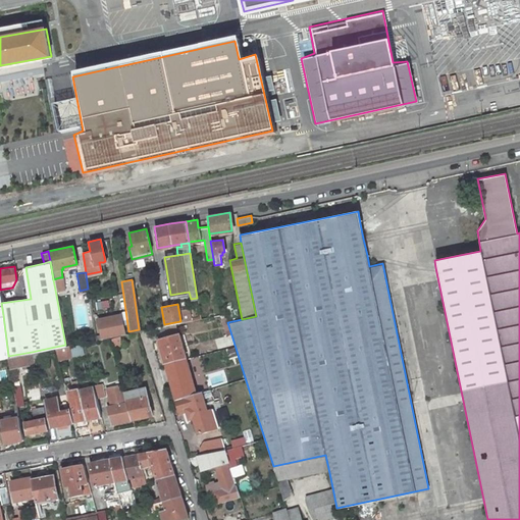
[(124,332),(120,313),(97,318),(100,333),(101,338),(124,332)]
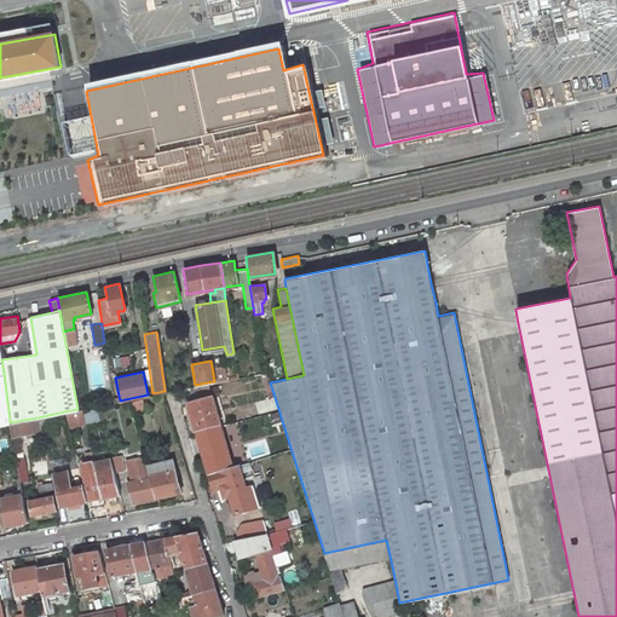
[(0,425),(7,424),(10,422),(4,374),(0,374),(0,425)]
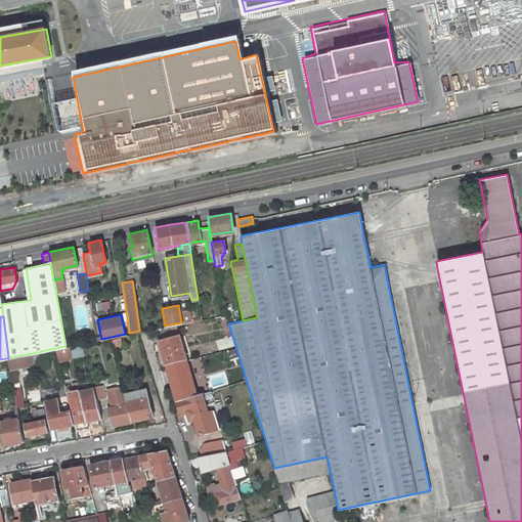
[(228,323),(226,317),(221,318),(230,347),(235,346),(228,323)]
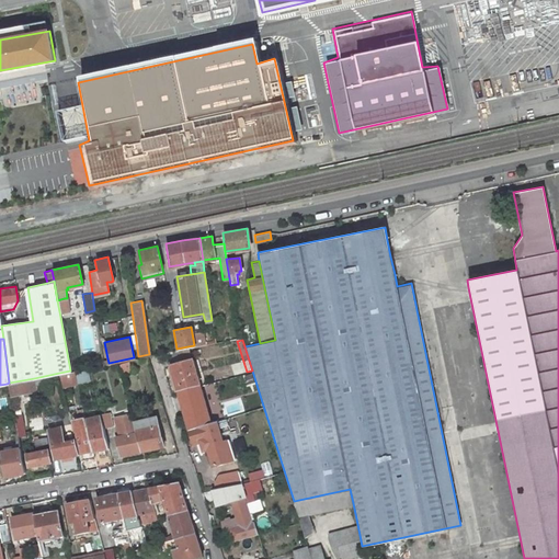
[(168,365),(170,365),(190,360),(187,353),(190,353),(187,346),(177,349),(164,352),(168,365)]
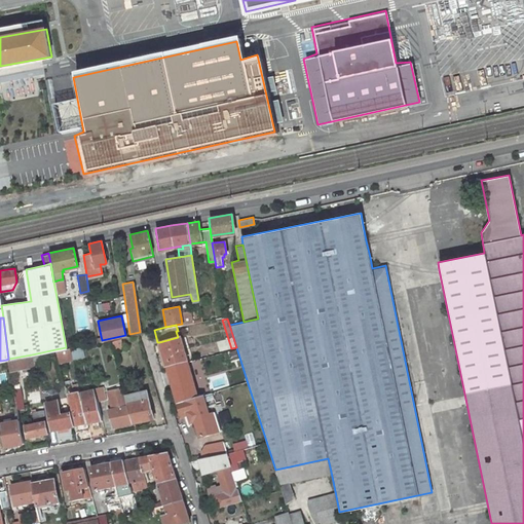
[(187,360),(180,336),(178,337),(159,342),(165,366),(187,360)]
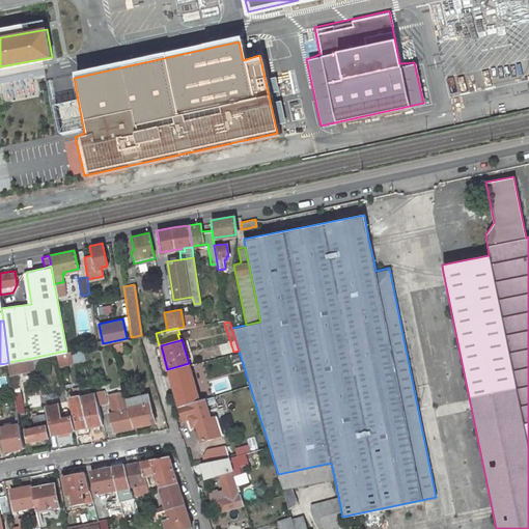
[(120,341),(113,343),(115,352),(122,350),(120,341)]
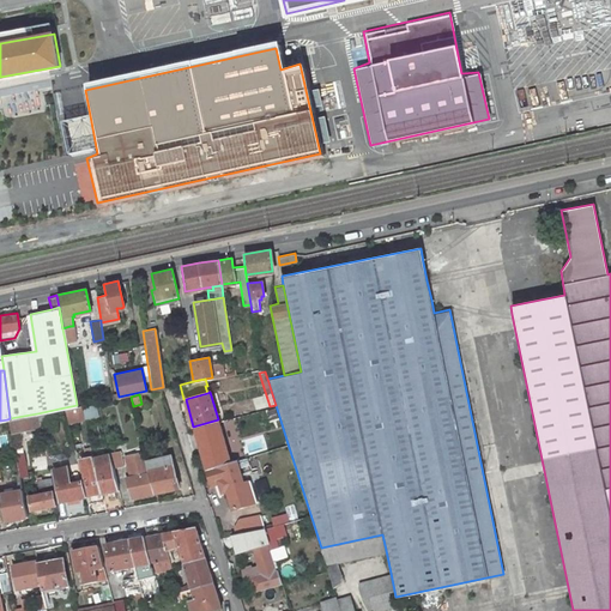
[(83,417),(97,413),(95,401),(80,405),(83,417)]
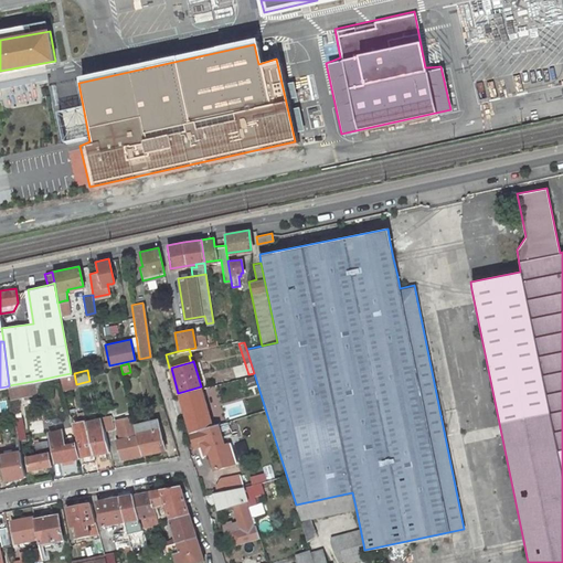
[(74,373),(71,373),(60,375),(62,388),(76,384),(74,373)]
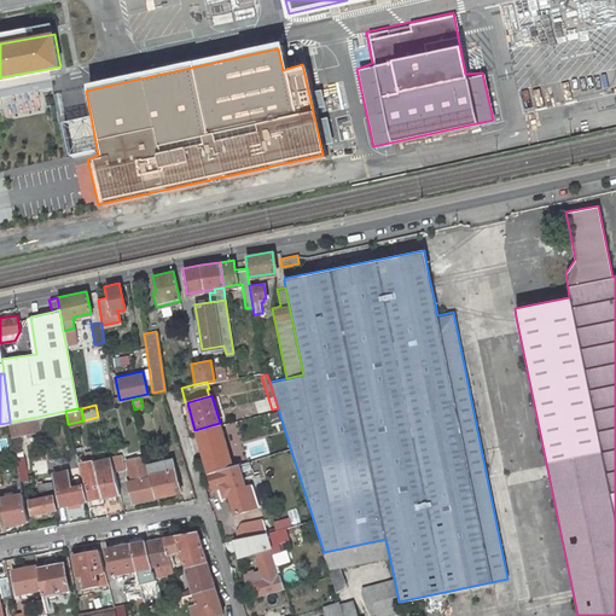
[(10,422),(7,423),(10,435),(40,429),(38,417),(10,422)]
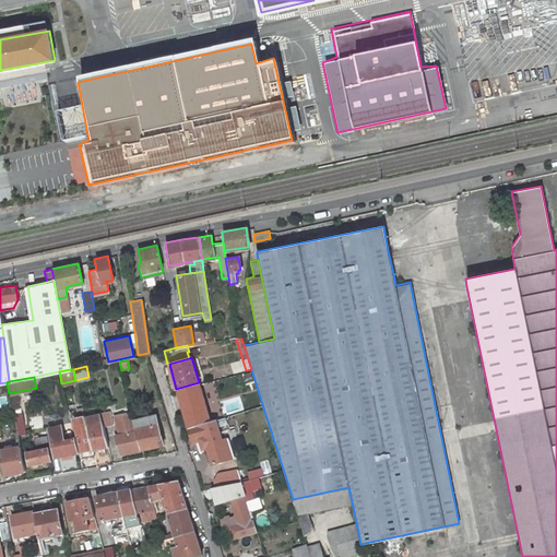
[(208,416),(200,388),(211,384),(210,380),(199,382),(176,389),(187,427),(211,419),(221,416),(220,412),(214,413),(214,414),(208,416)]
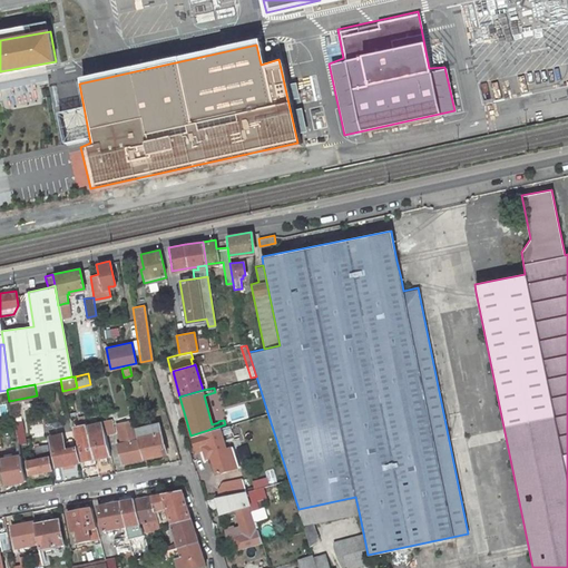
[(101,422),(104,430),(104,433),(113,432),(110,418),(100,419),(101,422)]
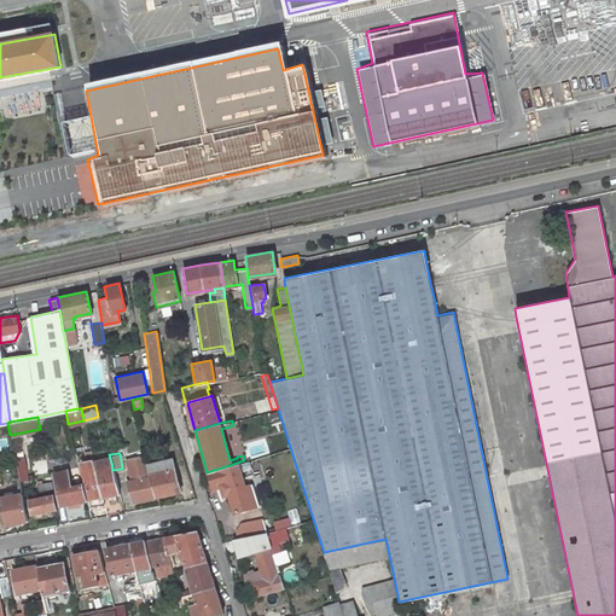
[(22,454),(15,455),(19,481),(27,478),(22,454)]
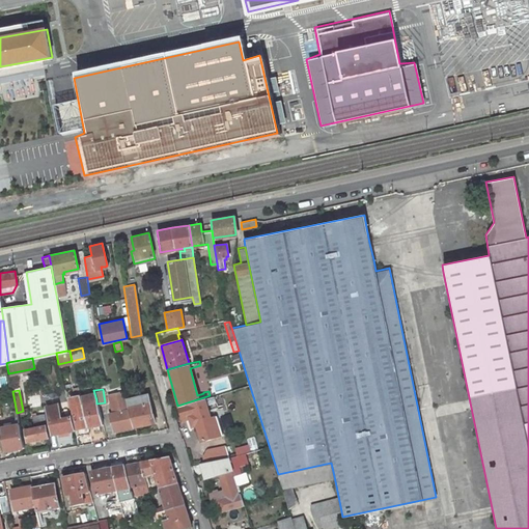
[(113,429),(133,425),(129,409),(129,408),(123,390),(108,394),(111,412),(108,413),(113,429)]
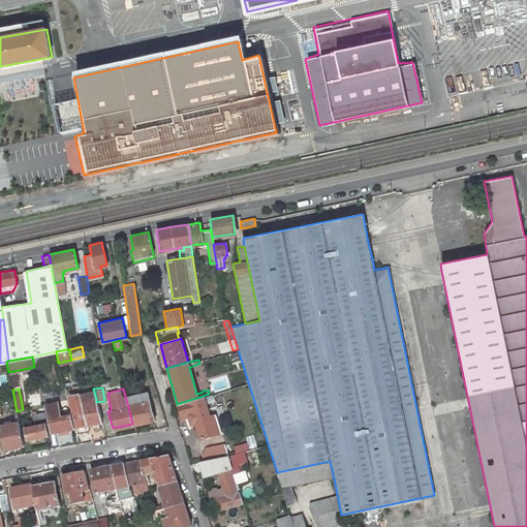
[(94,392),(86,394),(87,401),(96,399),(94,392)]
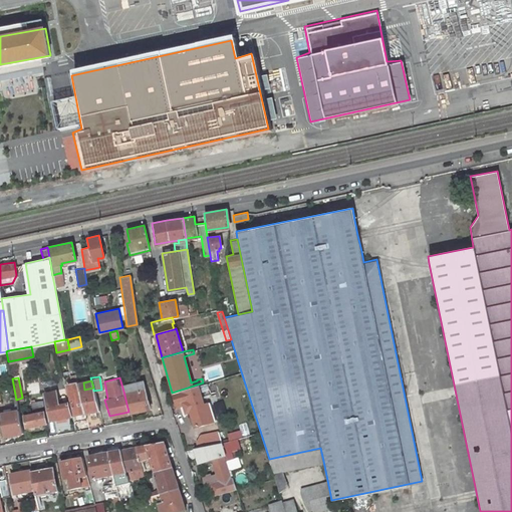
[(123,386),(125,395),(145,391),(143,380),(123,386)]
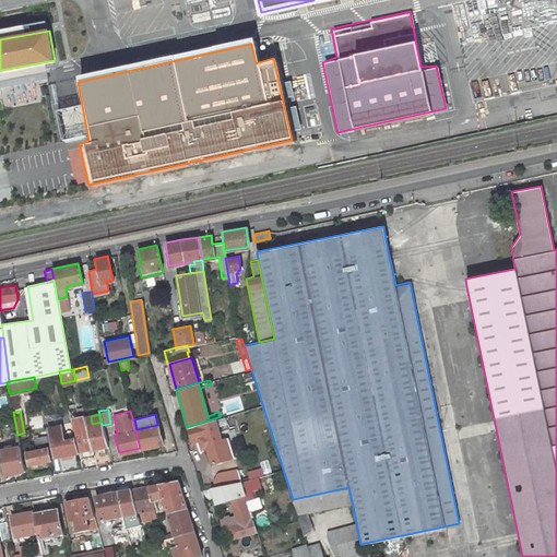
[(82,455),(87,454),(86,450),(92,449),(84,417),(84,415),(72,417),(82,455)]
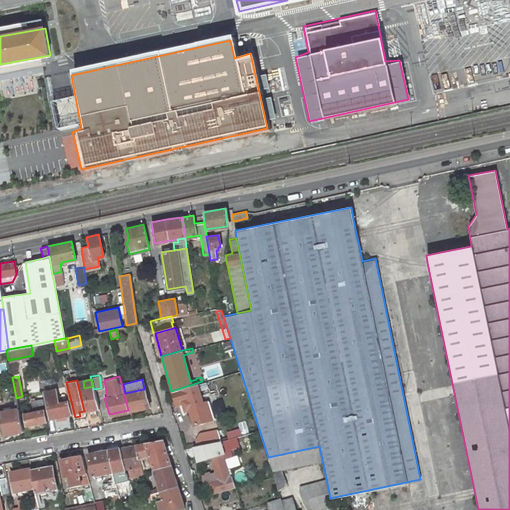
[(83,381),(77,382),(84,411),(98,408),(93,389),(93,386),(84,388),(83,381)]
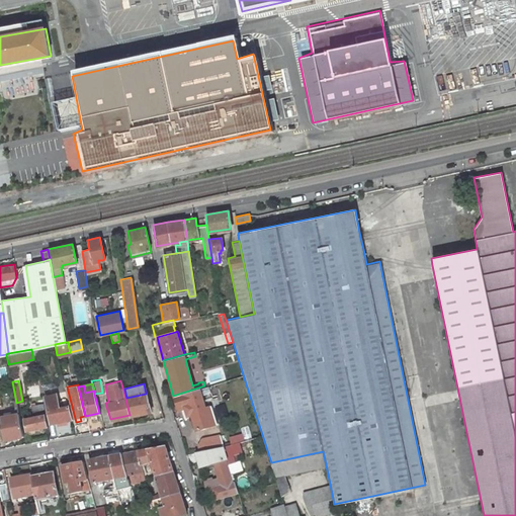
[(195,389),(173,396),(177,408),(184,406),(186,413),(190,412),(195,429),(216,422),(210,405),(201,408),(195,389)]
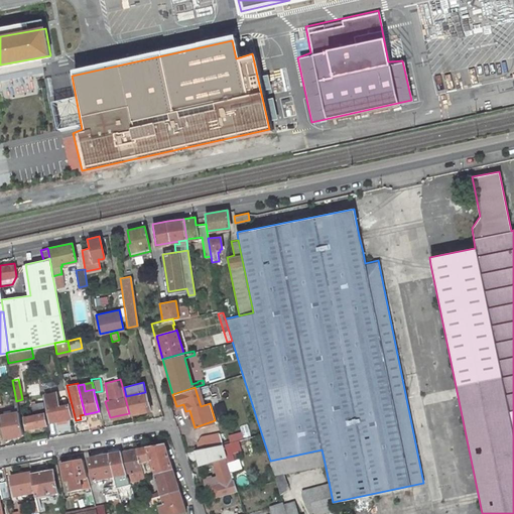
[(69,404),(58,406),(55,392),(44,394),(50,421),(71,416),(69,404)]
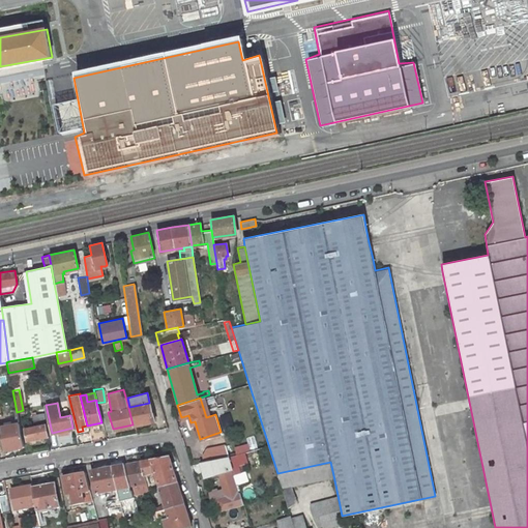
[(133,424),(154,420),(149,403),(129,407),(128,407),(128,408),(133,424)]
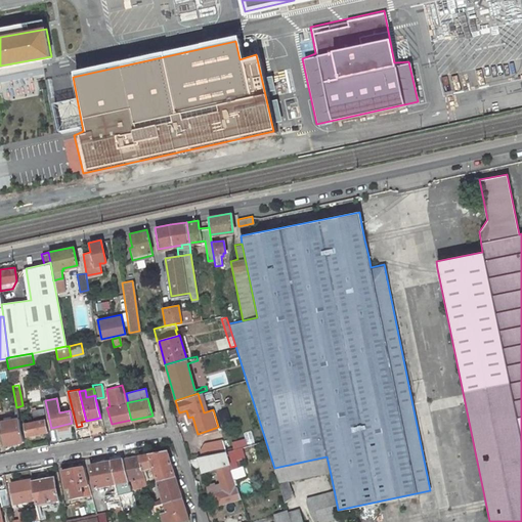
[(23,440),(18,418),(0,421),(0,434),(2,444),(23,440)]
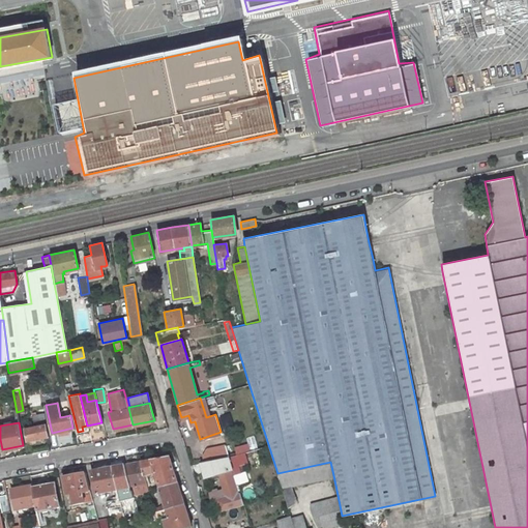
[(39,437),(47,436),(45,423),(24,428),(27,439),(35,438),(35,439),(39,438),(39,437)]
